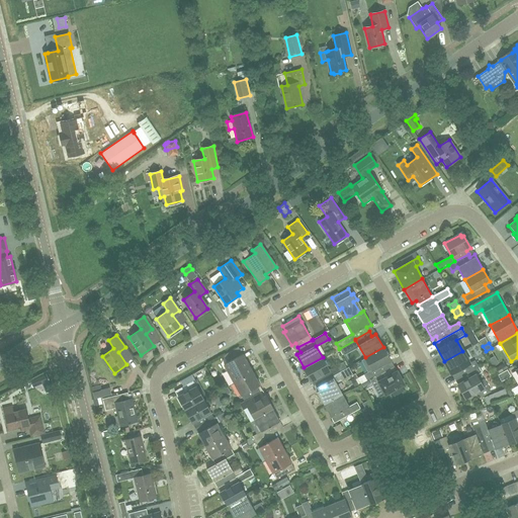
[(364,373),(357,377),(361,383),(368,379),(369,379),(370,378),(375,375),(386,369),(384,365),(392,361),(383,347),(365,357),(365,358),(372,369),(367,372),(364,373)]
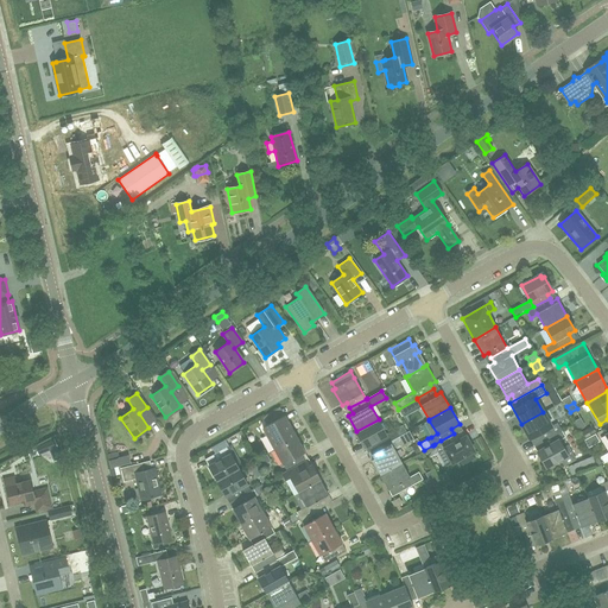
[(543,412),(521,424),(525,430),(531,441),(536,437),(539,443),(556,434),(562,430),(557,423),(551,426),(543,412)]
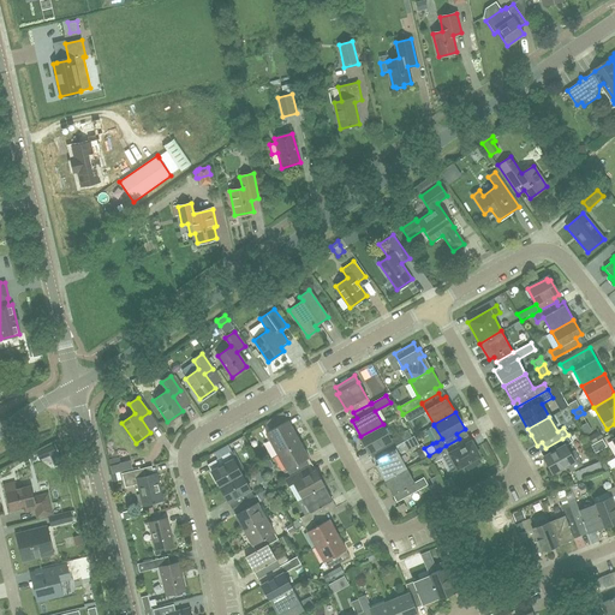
[(288,421),(266,433),(278,454),(300,442),(288,421)]
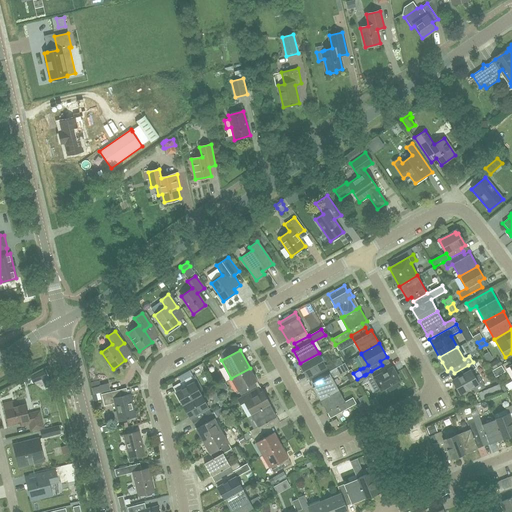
[(319,353),(300,363),(308,377),(312,375),(314,379),(336,367),(333,361),(325,365),(319,354),(319,353)]
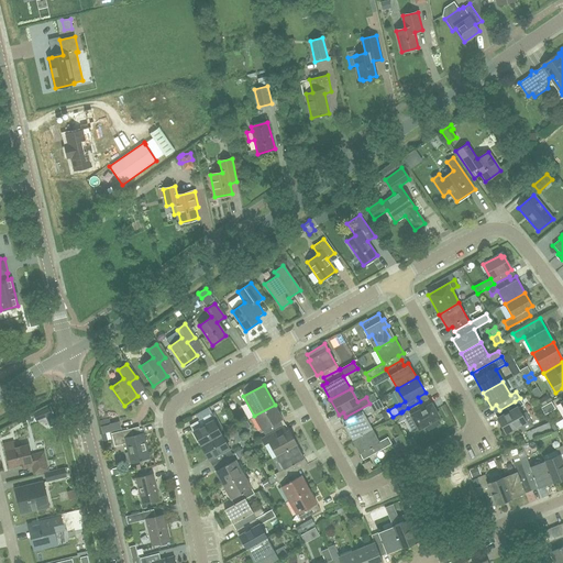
[(548,395),(537,401),(541,407),(551,400),(548,395)]
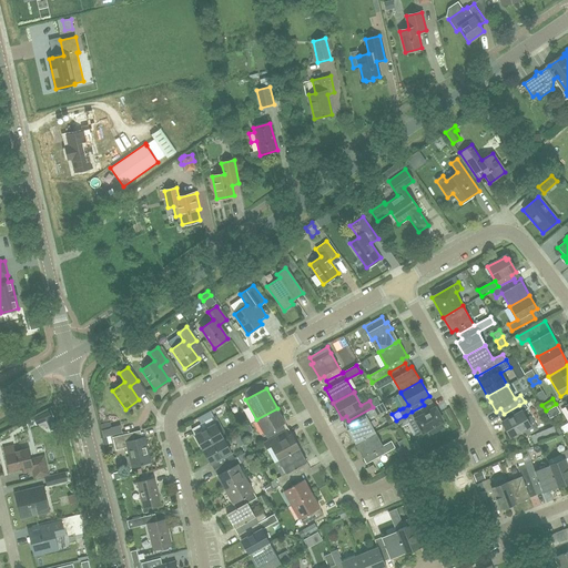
[(352,426),(347,428),(355,443),(376,432),(368,418),(374,415),(375,417),(387,411),(383,402),(382,403),(373,407),(348,421),(352,426)]
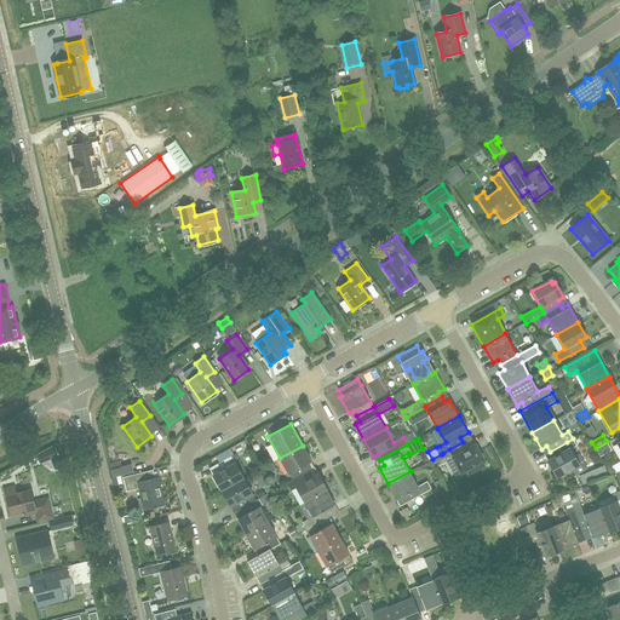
[(552,457),(547,460),(557,477),(573,468),(574,471),(579,472),(584,470),(585,466),(581,459),(577,458),(575,458),(570,449),(574,447),(577,446),(573,438),(567,442),(550,452),(552,457)]
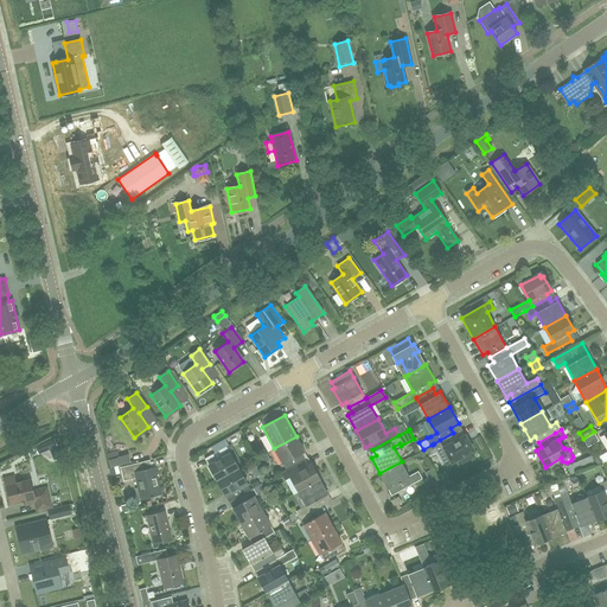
[(473,451),(465,434),(457,439),(453,433),(440,440),(445,448),(452,461),(452,462),(458,459),(461,465),(475,458),(472,451),(473,451)]
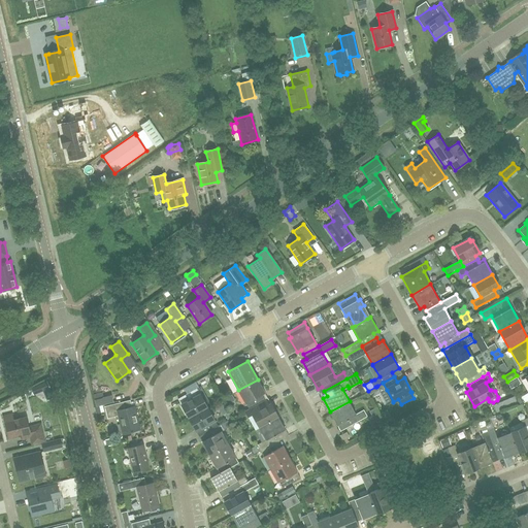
[(508,382),(512,388),(520,384),(517,377),(508,382)]
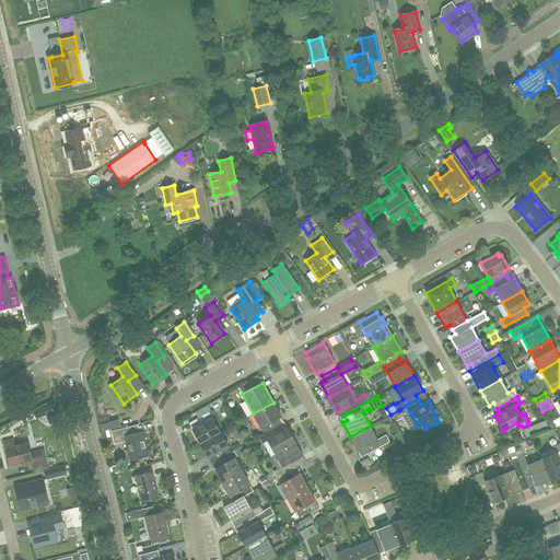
[(273,403),(253,413),(264,433),(280,424),(277,420),(281,417),(273,403)]
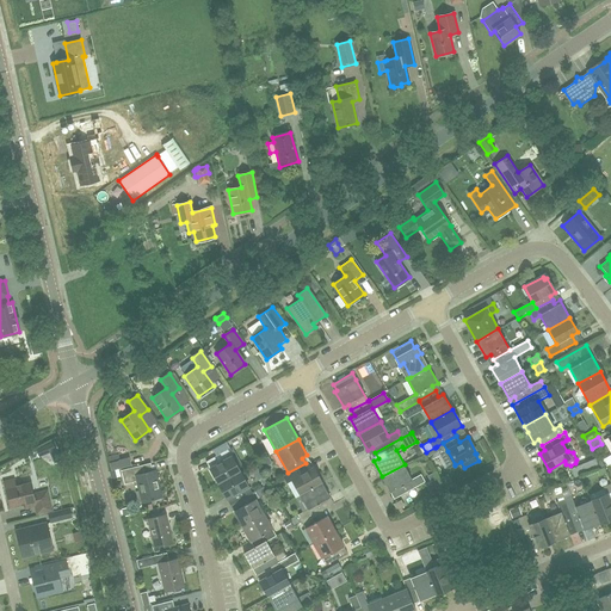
[(54,443),(36,450),(38,457),(49,452),(54,463),(61,460),(54,443)]
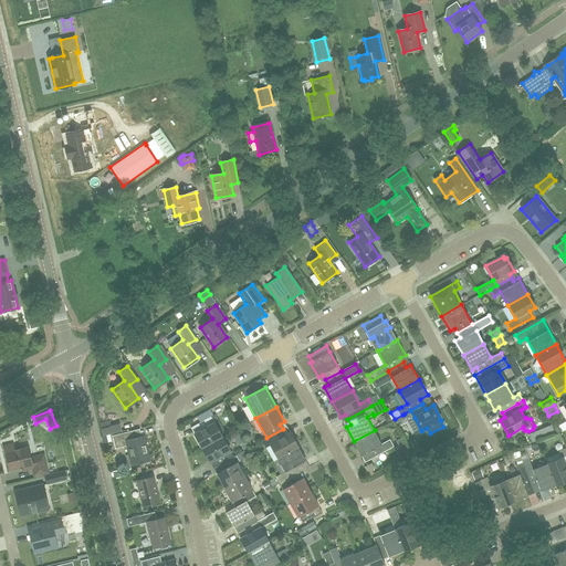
[(195,426),(191,428),(202,448),(222,437),(212,417),(213,417),(210,410),(197,417),(200,422),(195,426)]
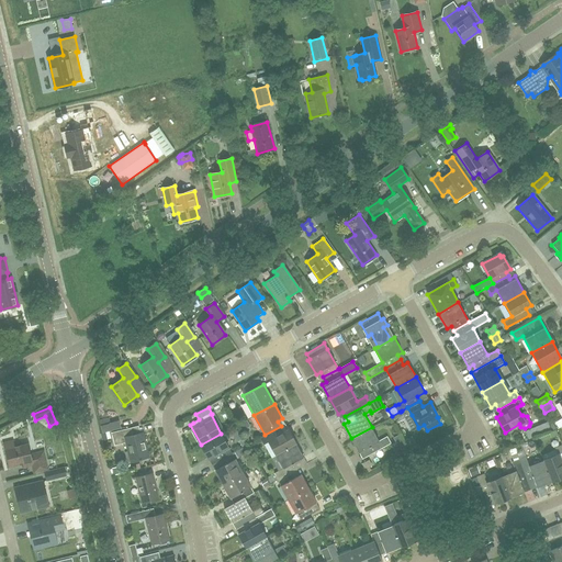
[(99,420),(102,433),(121,428),(119,420),(110,423),(109,417),(99,420)]
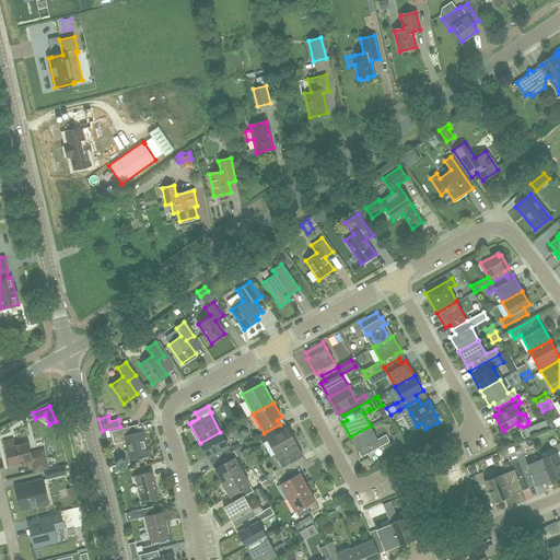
[(246,419),(237,423),(241,430),(249,424),(246,419)]
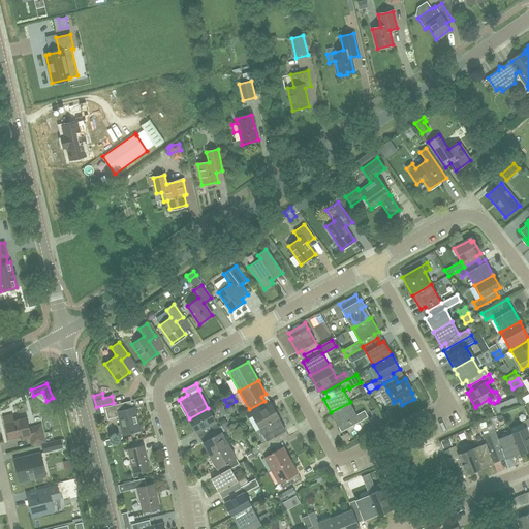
[(265,401),(249,409),(245,411),(249,417),(253,415),(259,428),(279,417),(269,399),(265,401)]
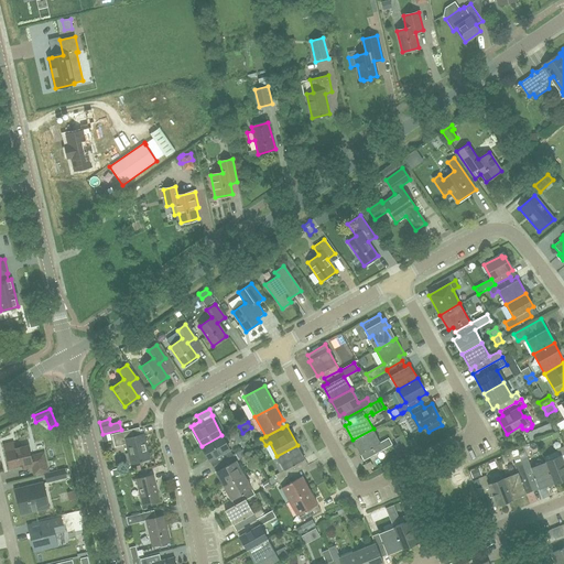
[(238,429),(231,432),(238,443),(240,442),(243,448),(248,445),(238,429)]
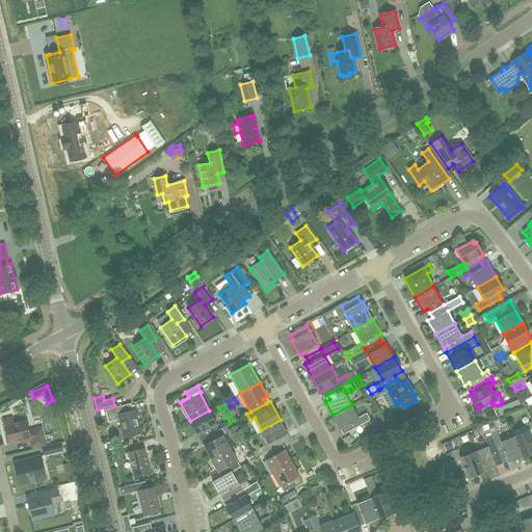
[(352,404),(333,415),(341,429),(346,426),(349,431),(356,427),(362,424),(363,424),(370,420),(367,414),(358,418),(352,404)]
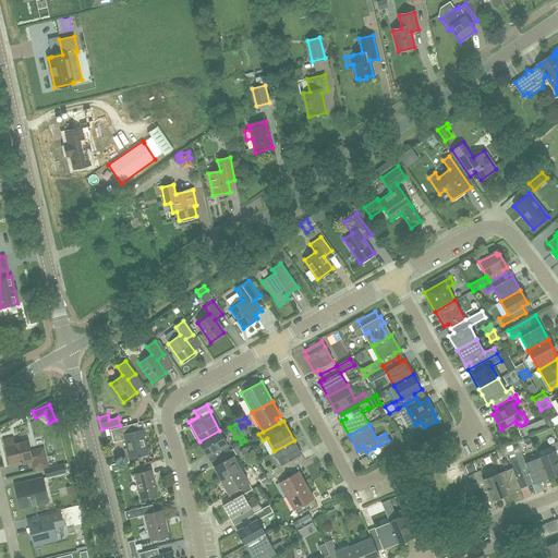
[(129,433),(126,426),(110,429),(113,441),(125,439),(130,459),(140,457),(140,456),(147,453),(141,429),(129,433)]
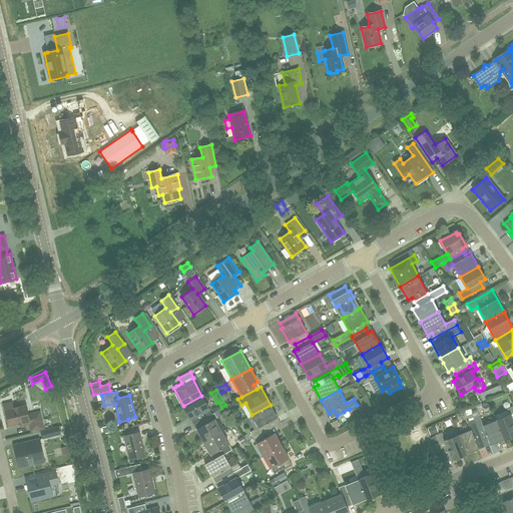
[(201,396),(183,406),(190,419),(194,417),(197,421),(211,413),(201,396)]
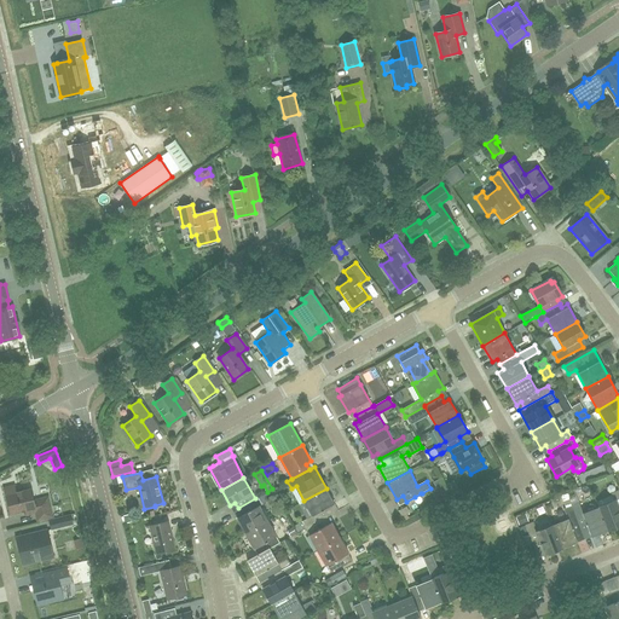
[(440,479),(433,482),(435,487),(443,499),(449,496),(440,479)]
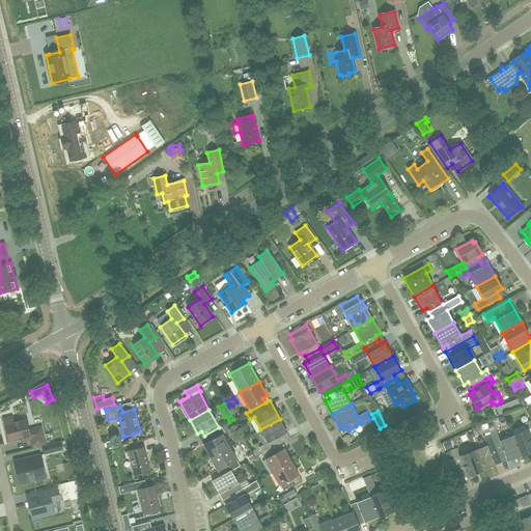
[(29,429),(26,420),(14,423),(12,416),(4,418),(6,429),(5,431),(6,436),(8,437),(9,441),(22,438),(23,441),(30,440),(32,446),(45,443),(40,426),(29,429)]
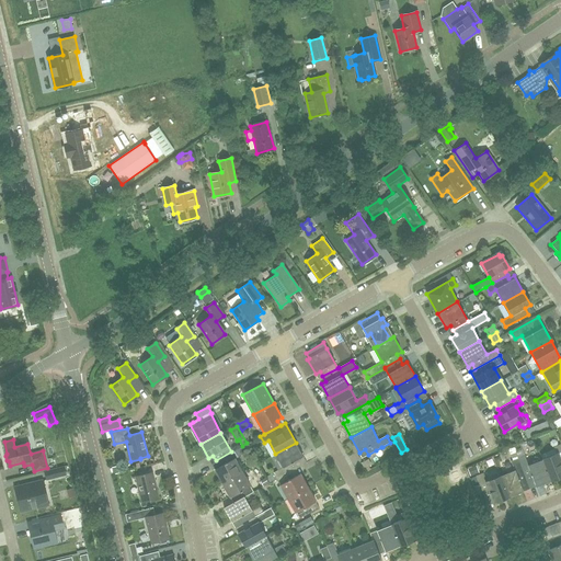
[(283,467),(273,472),(274,472),(276,477),(277,479),(293,470),(297,468),(302,465),(299,460),(305,457),(296,443),(275,454),(283,467)]
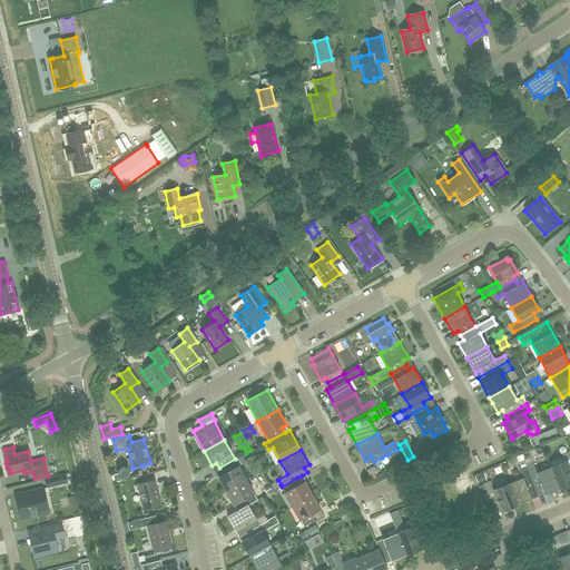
[(566,462),(551,468),(560,489),(569,484),(569,451),(562,454),(563,455),(566,462)]
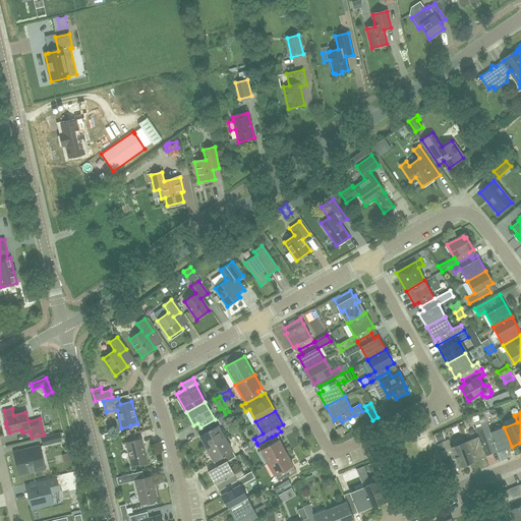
[(203,432),(198,435),(204,444),(207,449),(225,438),(219,426),(222,424),(219,418),(218,418),(215,419),(200,427),(203,432)]
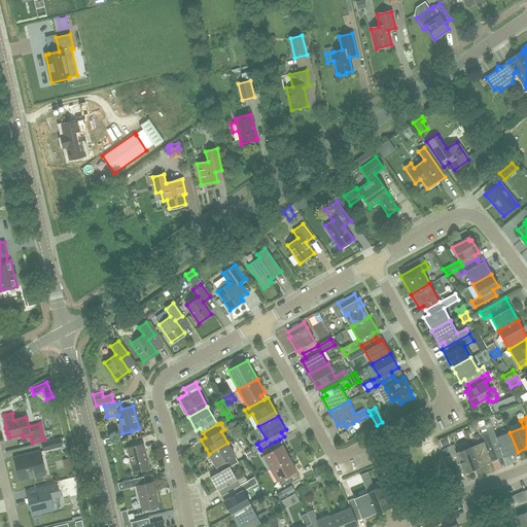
[(487,430),(486,430),(495,455),(500,454),(501,458),(504,457),(510,455),(518,452),(510,432),(496,436),(493,428),(492,428),(487,430)]
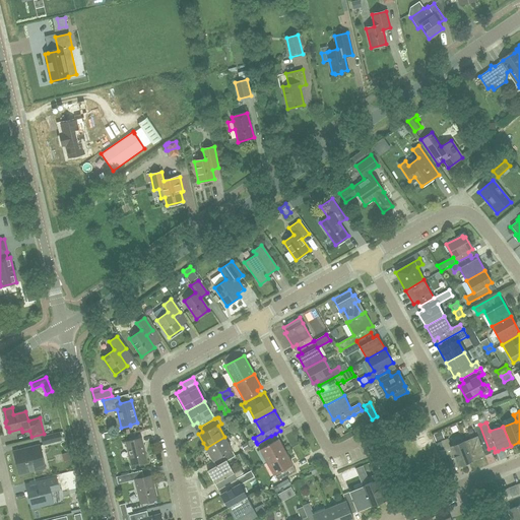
[(477,436),(464,441),(471,461),(486,455),(484,451),(489,449),(479,425),(475,427),(473,428),(477,436)]
